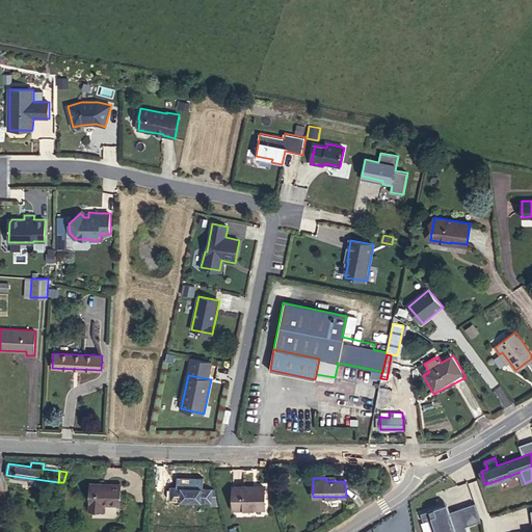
[(205,484),(202,483),(202,480),(192,479),(191,488),(185,488),(185,480),(184,480),(171,479),(170,500),(211,502),(212,489),(205,488),(205,484)]
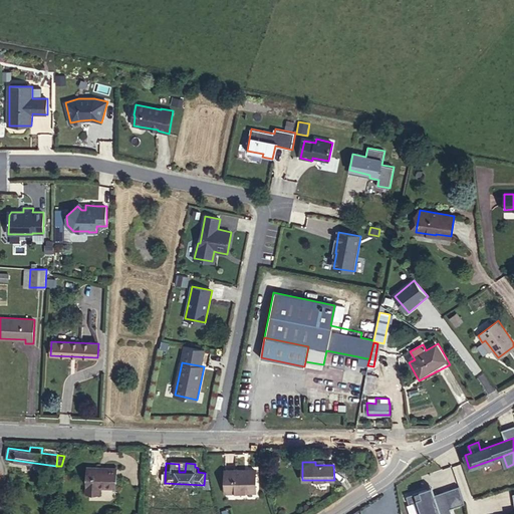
[(115,487),(116,468),(87,467),(86,492),(97,493),(97,487),(115,487)]
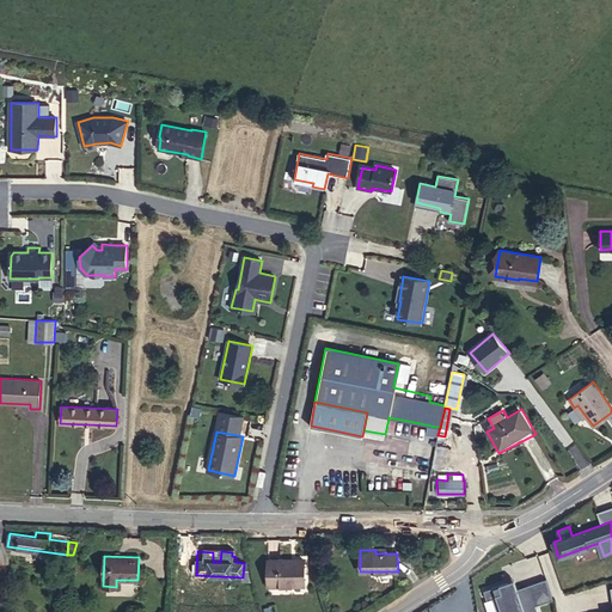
[(268,586),(305,585),(305,560),(268,560),(268,586)]
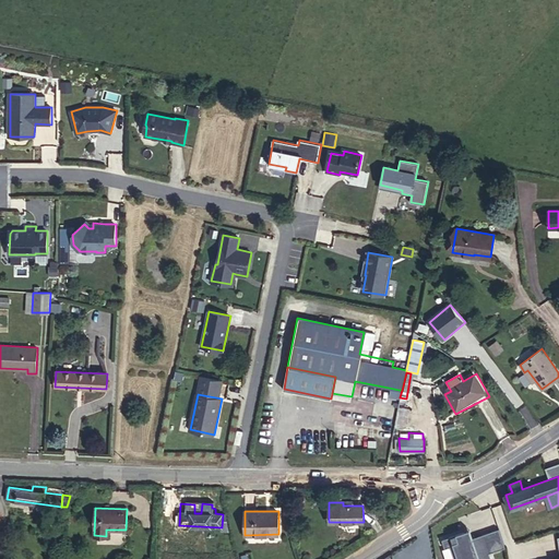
[(442,527),(442,528),(450,540),(470,531),(462,518),(447,526),(442,527)]
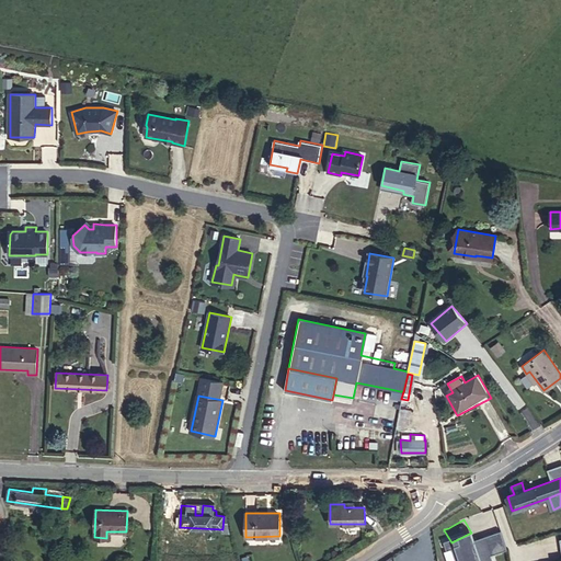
[(395,557),(393,558),(395,560),(416,560),(420,559),(451,542),(444,530),(395,557)]
